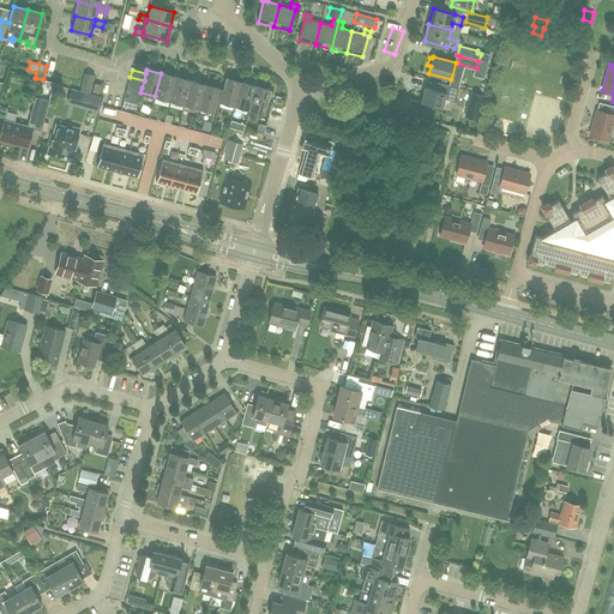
[(90,92),(94,76),(85,73),(80,90),(90,92)]
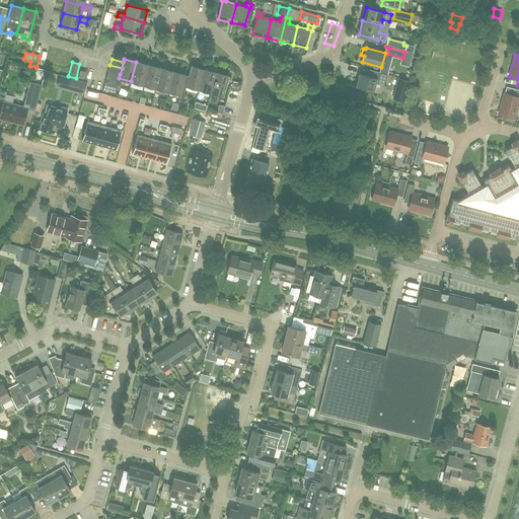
[(149,66),(136,62),(131,81),(143,85),(149,66)]
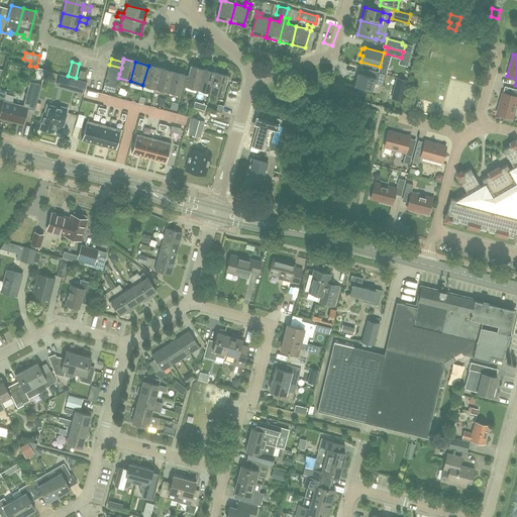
[(109,65),(107,71),(119,74),(121,68),(109,65)]
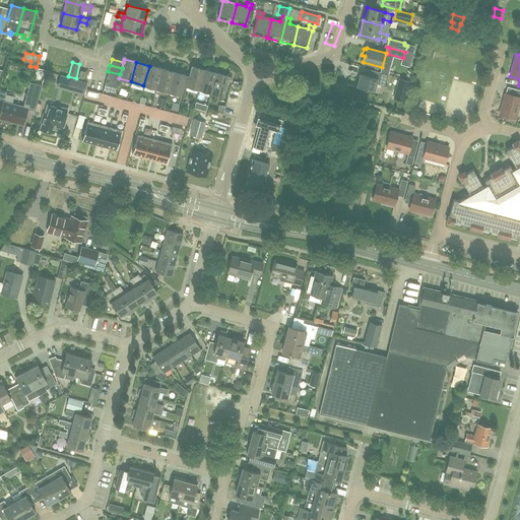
[(161,69),(149,66),(143,85),(155,88),(161,69)]
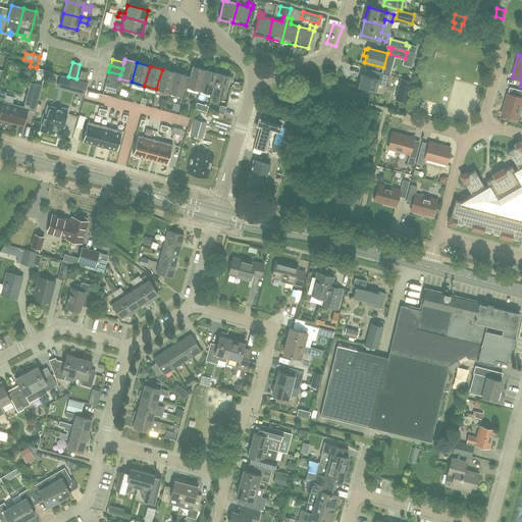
[(192,66),(190,76),(187,86),(199,90),(205,70),(192,66)]
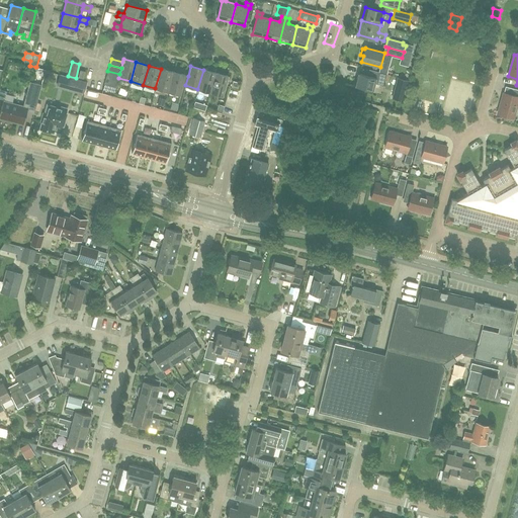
[(173,72),(161,69),(155,88),(168,91),(173,72)]
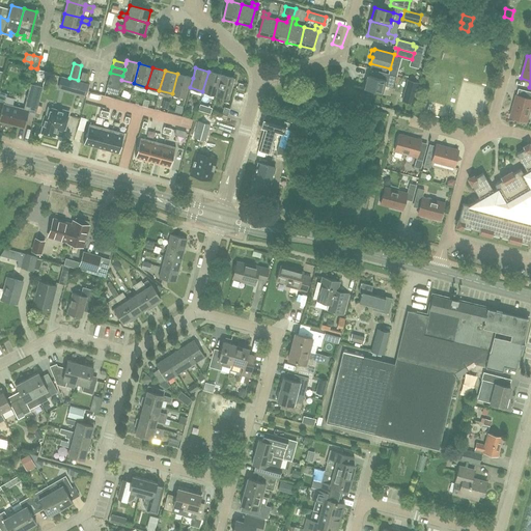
[(396,76),(379,71),(376,78),(367,75),(364,88),(383,93),(385,85),(393,87),(396,76)]
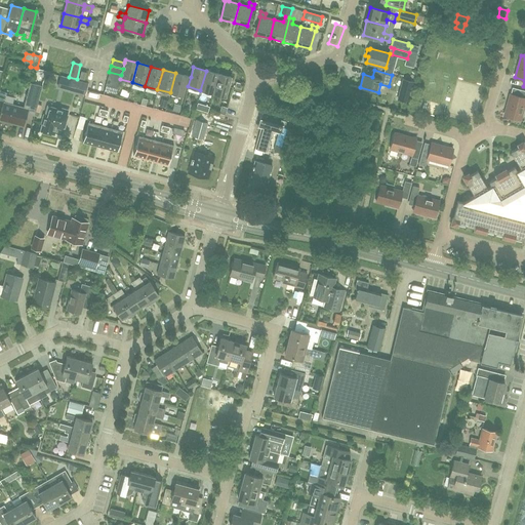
[(218,74),(206,71),(200,90),(213,93),(218,74)]
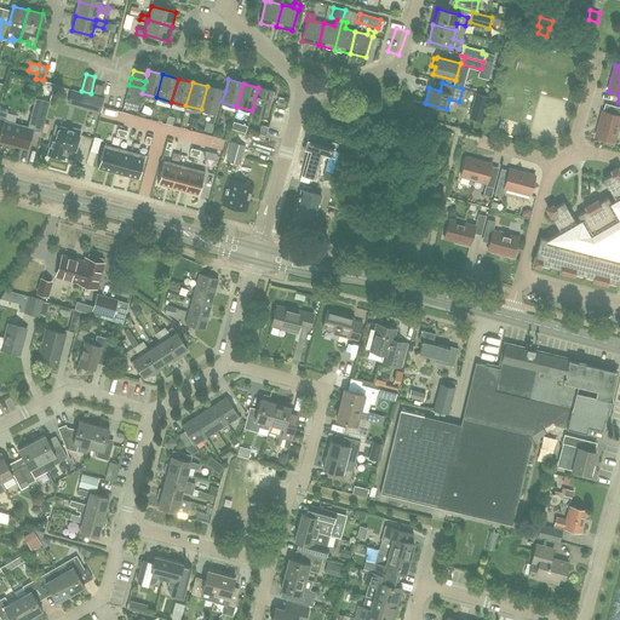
[(128,85),(126,93),(141,97),(142,93),(143,89),(128,85)]
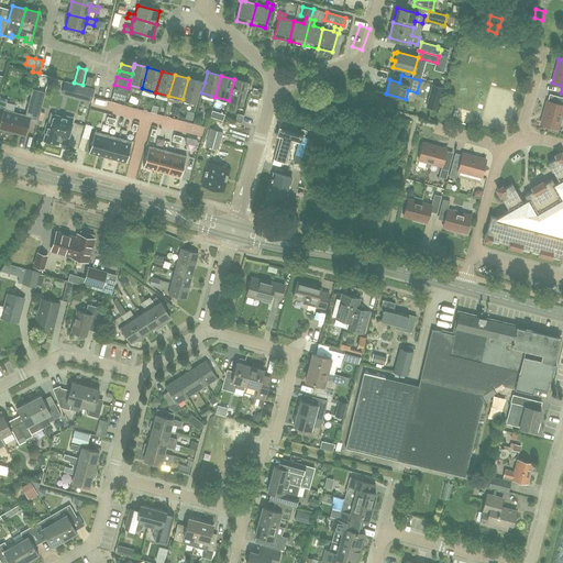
[(188,78),(183,99),(196,103),(199,92),(201,92),(205,83),(188,78)]
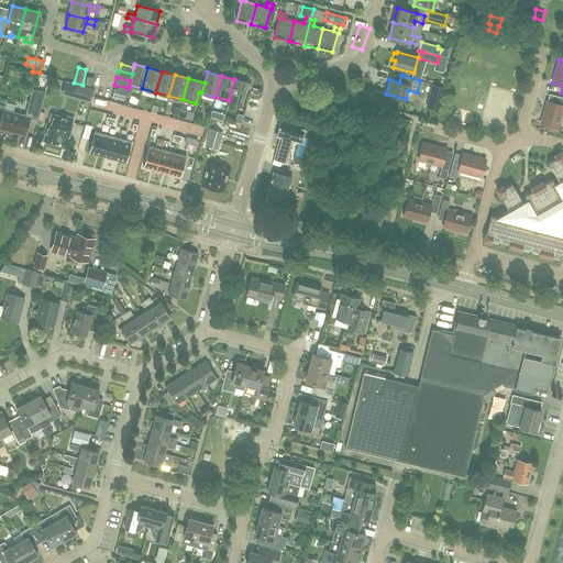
[(234,79),(229,100),(242,105),(247,83),(234,79)]
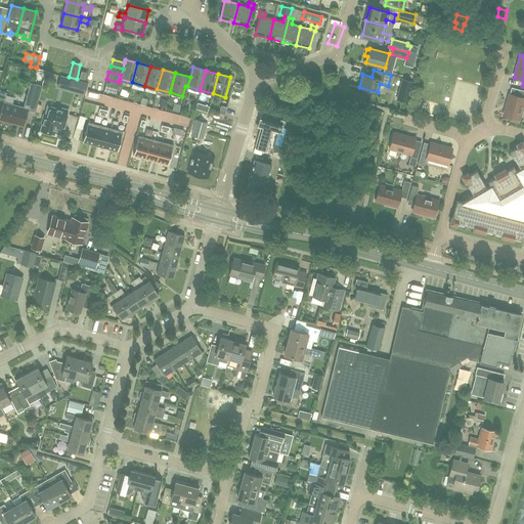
[(88,83),(72,79),(69,90),(85,94),(86,89),(88,83)]
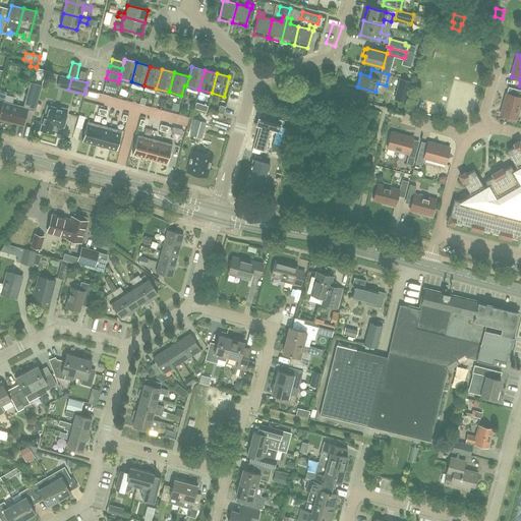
[(106,78),(105,84),(116,88),(118,81),(106,78)]
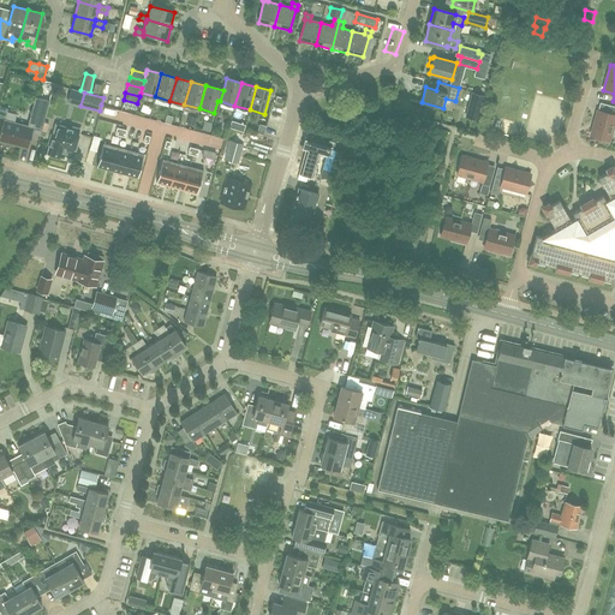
[(472,118),(478,120),(484,96),(478,95),(472,118)]
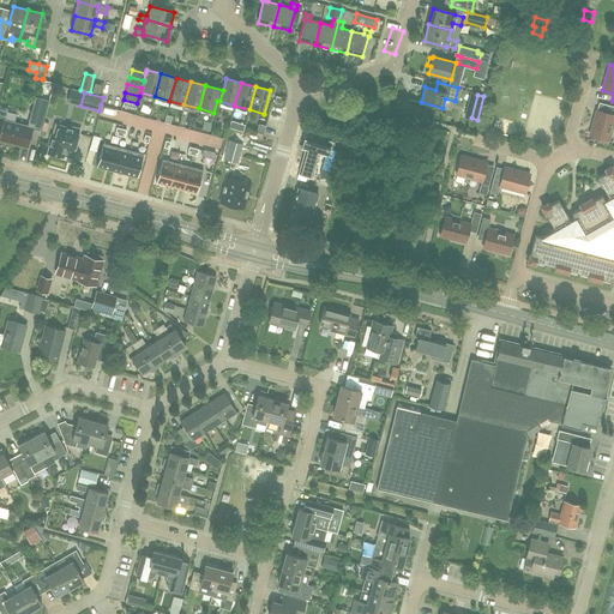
[(137,103),(124,100),(121,107),(136,110),(137,103)]
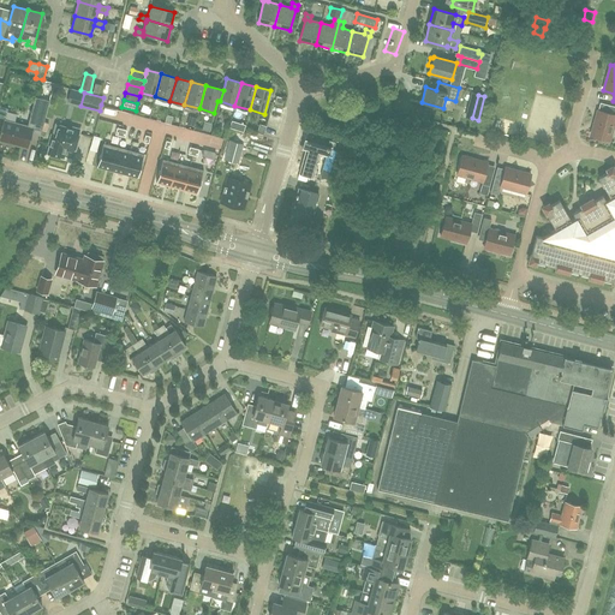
[(30,120),(28,127),(4,120),(0,133),(0,141),(27,149),(30,133),(40,136),(40,135),(43,124),(47,106),(39,103),(34,121),(30,120)]
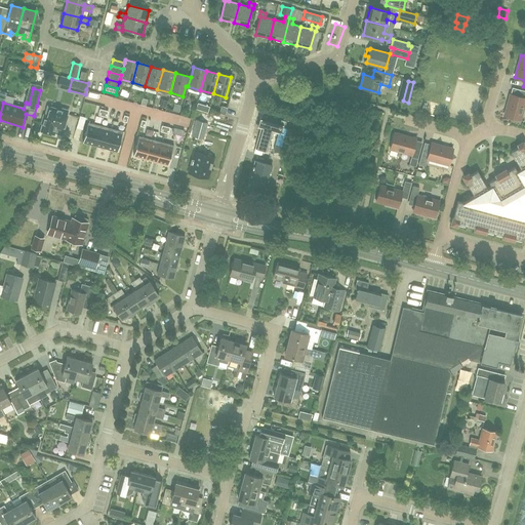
[(524,90),(522,90),(520,96),(511,93),(505,116),(520,120),(524,101),(524,90)]
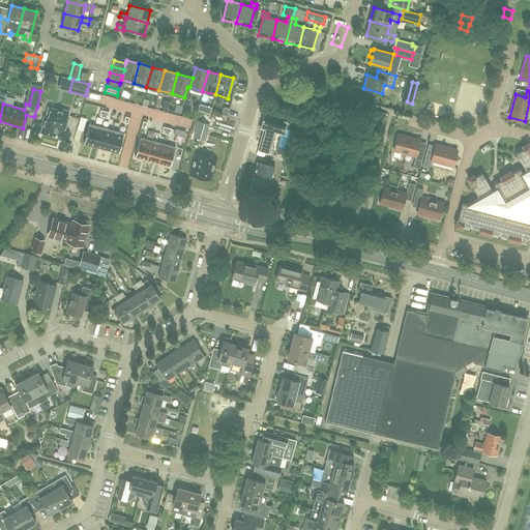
[(176,105),(174,112),(181,114),(183,107),(176,105)]
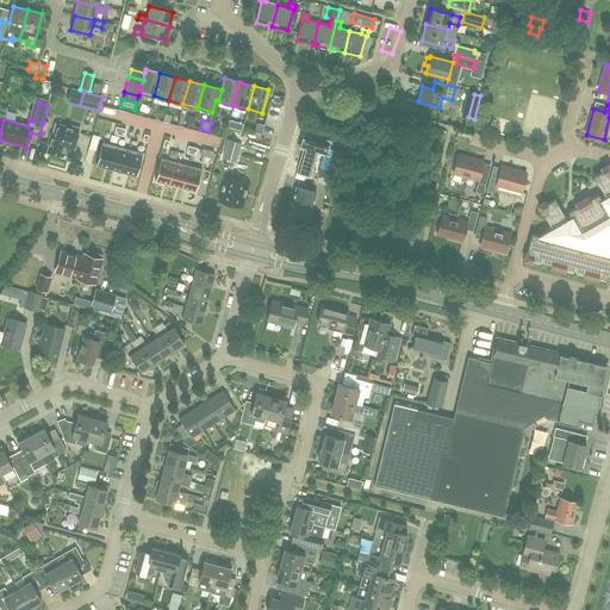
[(51,134),(50,136),(49,135),(48,142),(49,142),(48,144),(49,144),(48,151),(62,156),(64,148),(73,150),(73,148),(74,149),(76,142),(75,142),(79,129),(70,126),(70,128),(60,125),(60,124),(55,123),(51,134)]
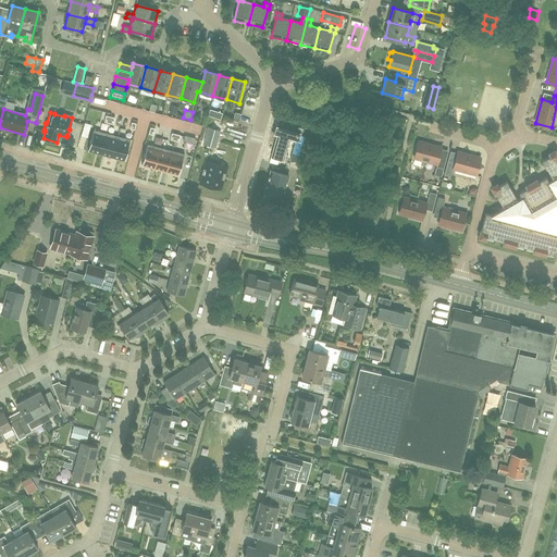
[(297,141),(300,131),(276,124),(274,135),(276,136),(271,157),(283,160),(289,139),(296,141),(297,141)]
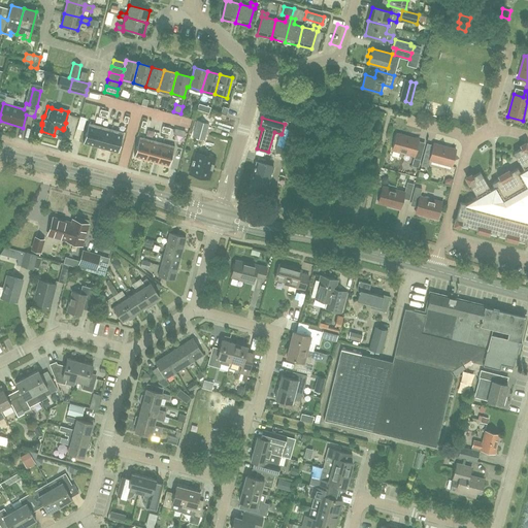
[(204,140),(209,124),(197,121),(193,137),(204,140)]
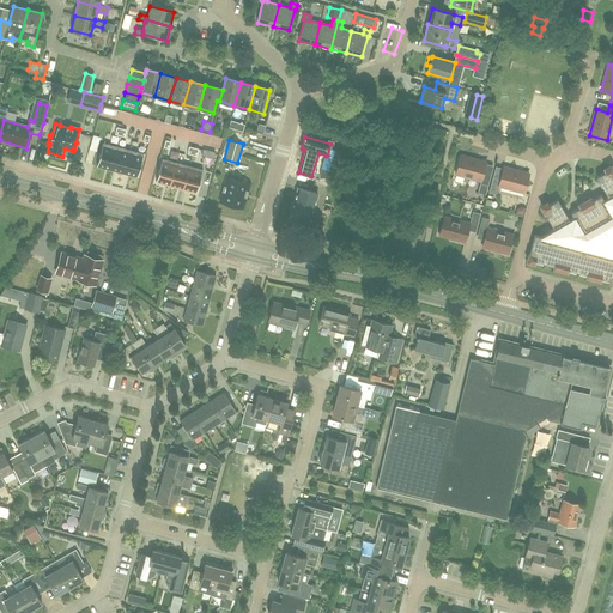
[(116,146),(103,143),(97,167),(110,170),(116,146)]
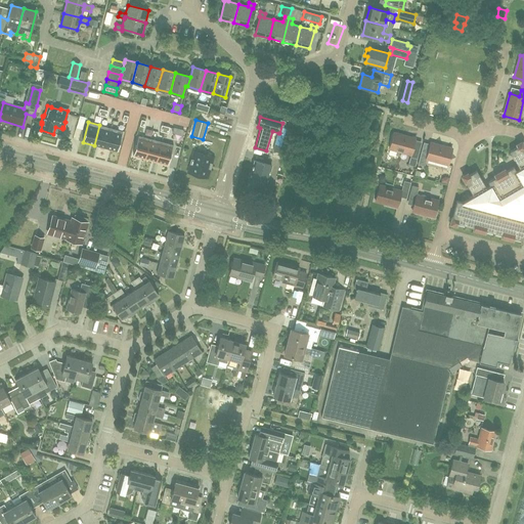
[(99,125),(94,145),(105,148),(111,128),(99,125)]
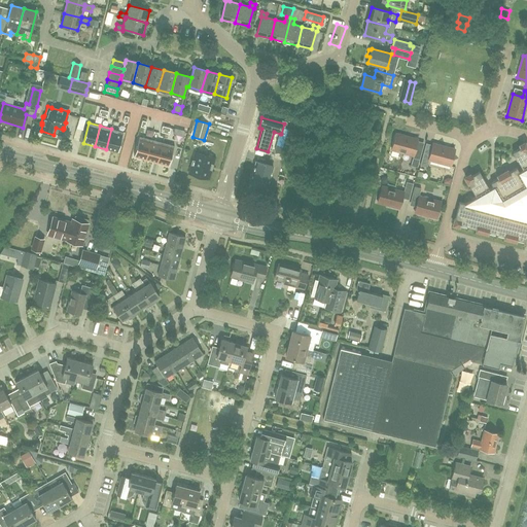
[(118,152),(124,132),(111,129),(106,149),(118,152)]
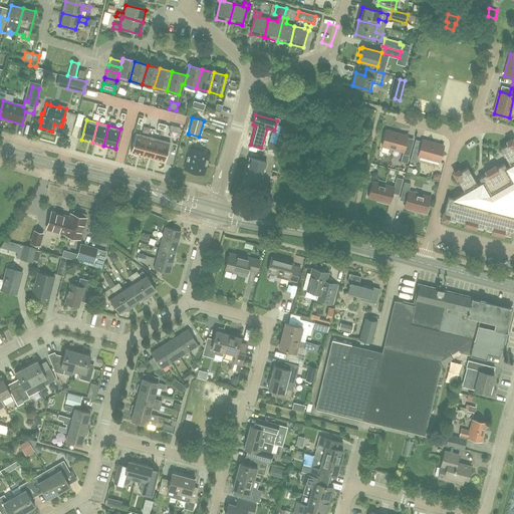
[(386,131),(381,146),(404,152),(401,162),(407,164),(411,148),(405,146),(408,137),(386,131)]
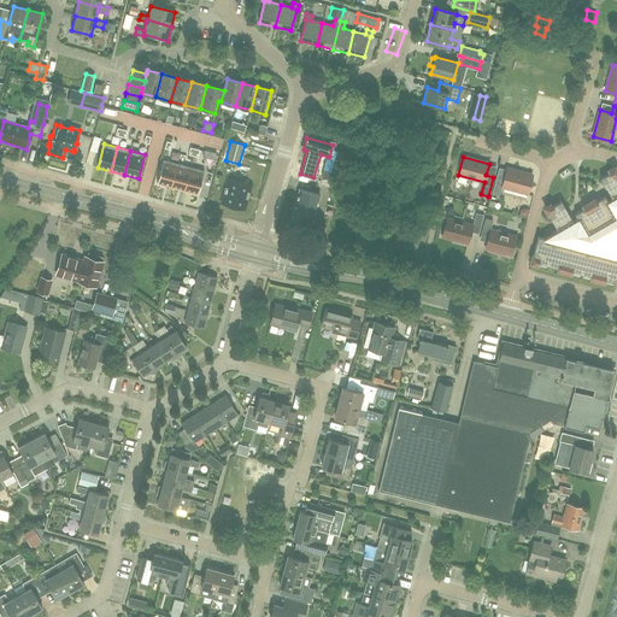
[(171,187),(177,164),(163,160),(157,183),(171,187)]
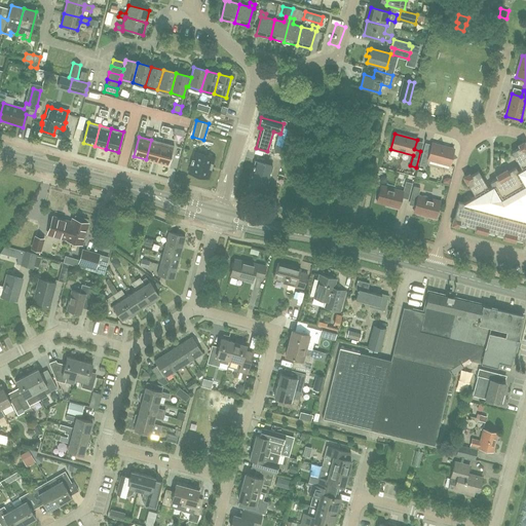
[(162,143),(151,140),(146,159),(157,162),(162,143)]
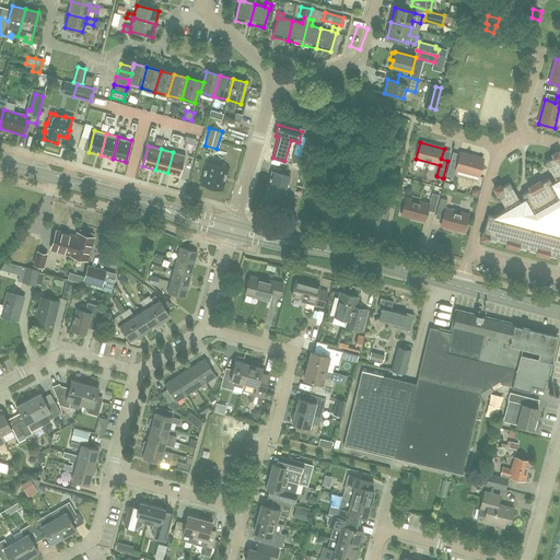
[(185,155),(173,152),(167,173),(179,176),(185,155)]
